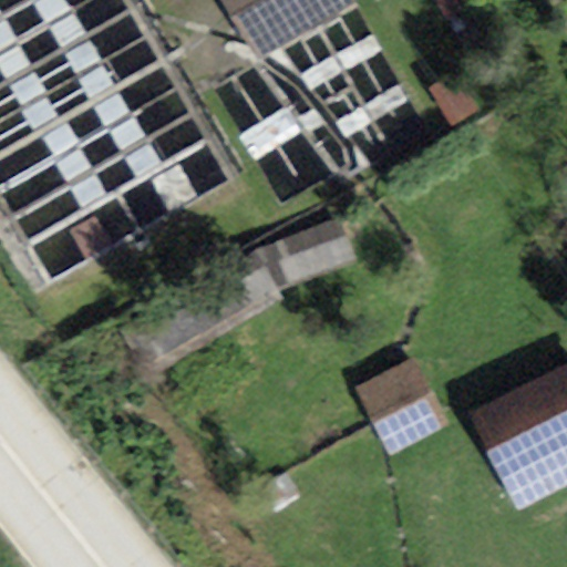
[(360,0),(217,0),(254,61),(360,0)]
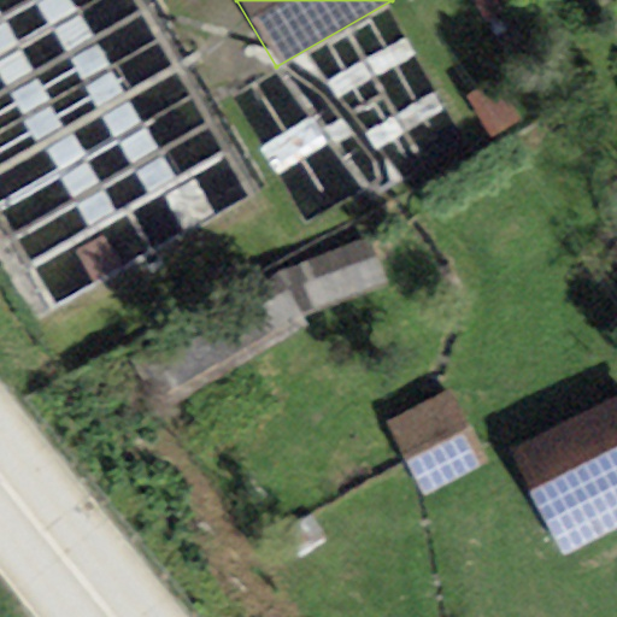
[(265,276),(271,283),(281,278),(300,316),(387,285),(370,236),(265,276)]
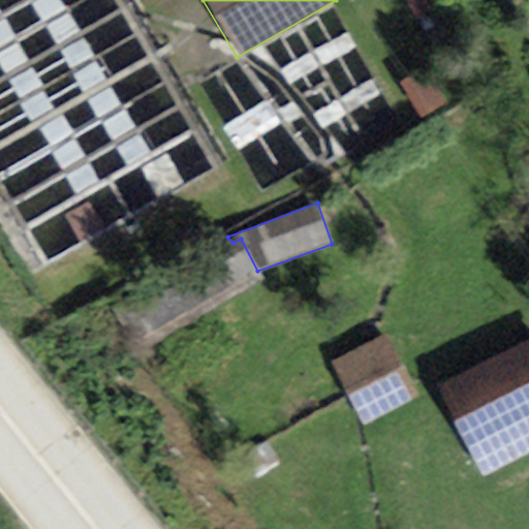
[(257,271),(241,239),(232,243),(113,308),(134,350),(262,282),(257,271)]
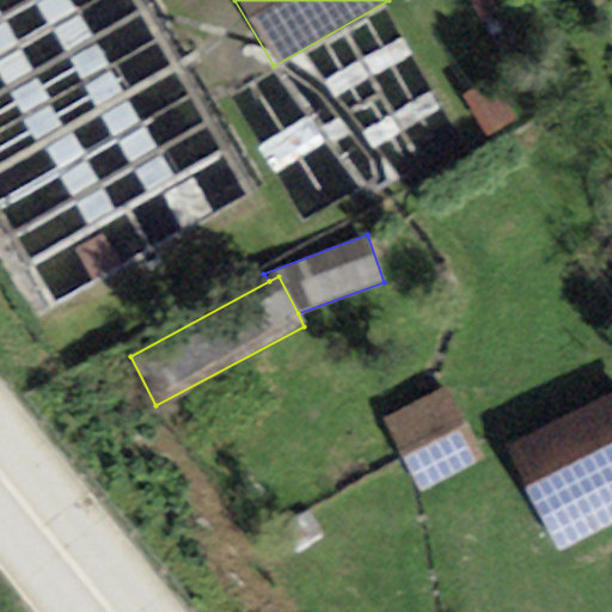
[(484,463),(447,387),(381,420),(418,495),(484,463)]
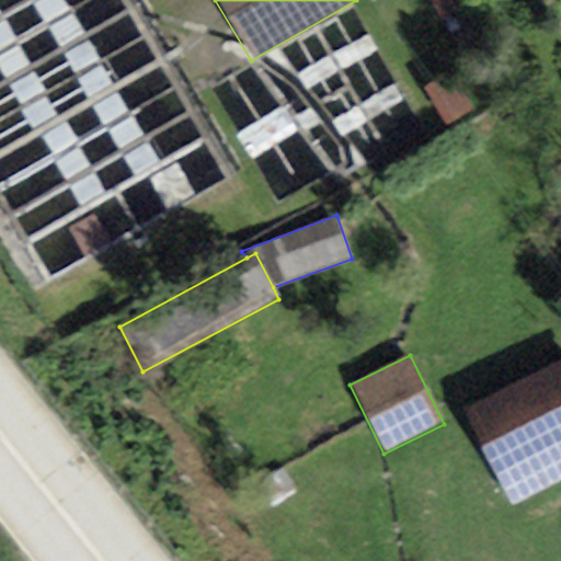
[(560,363),(464,413),(512,506),(560,480),(560,363)]
